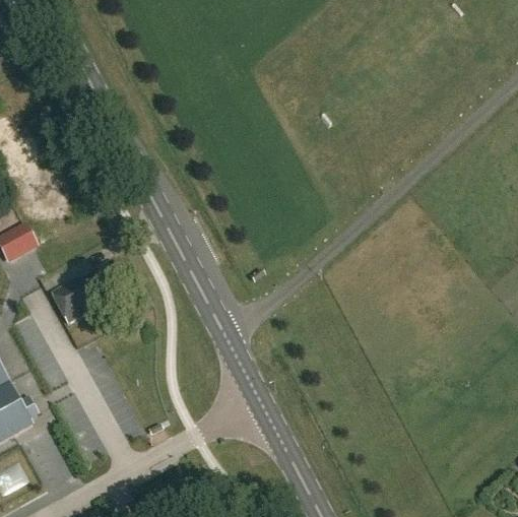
[(39,245),(25,220),(0,235),(0,247),(8,261),(39,245)]
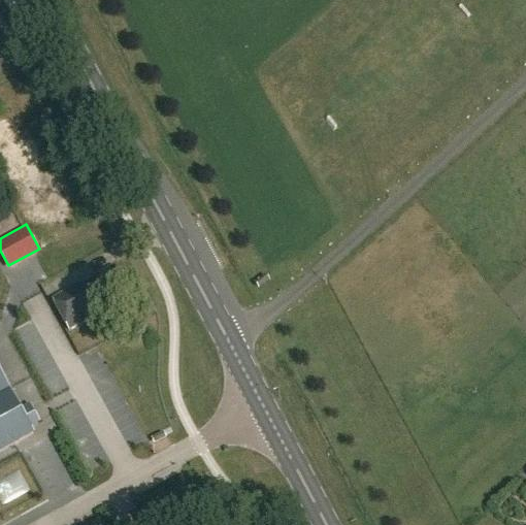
[(86,252),(96,251),(93,232),(83,234),(86,252)]
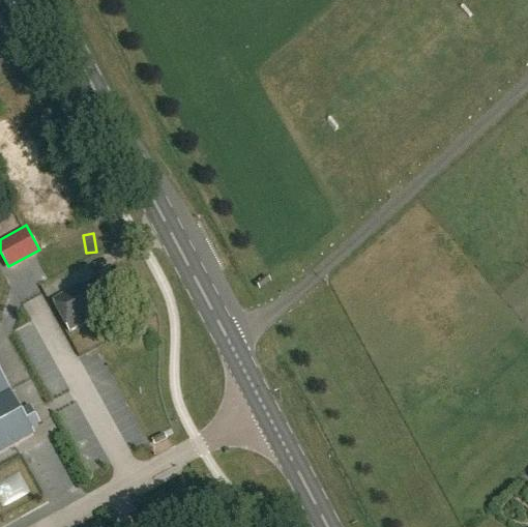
[(129,296),(112,265),(52,298),(68,329),(129,296)]
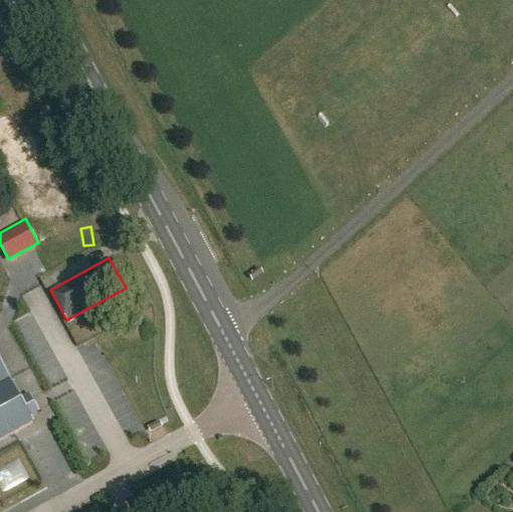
[(0,438),(32,420),(0,363),(0,438)]
